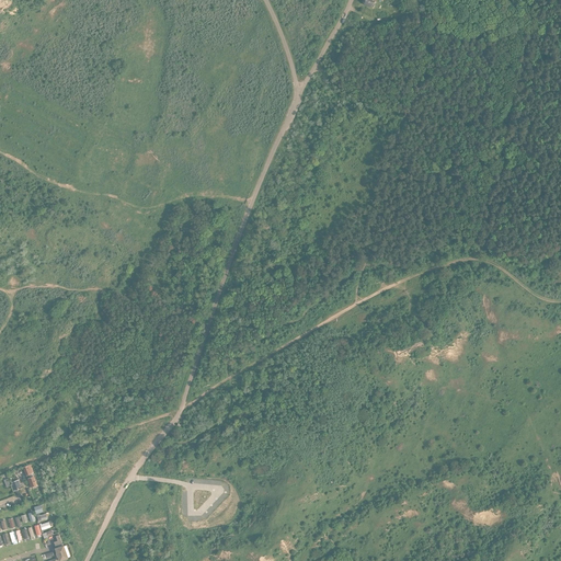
[(106,485),(123,476),(115,464),(99,474),(106,485)]
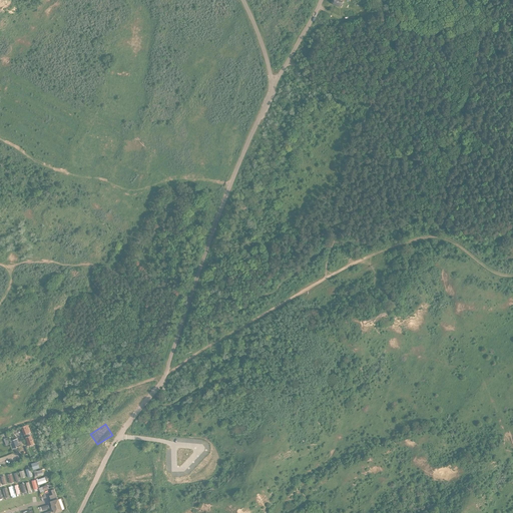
[(20,427),(27,445),(30,444),(30,445),(31,446),(32,445),(33,445),(33,444),(33,443),(30,435),(28,436),(27,434),(30,432),(27,425),(20,427)]
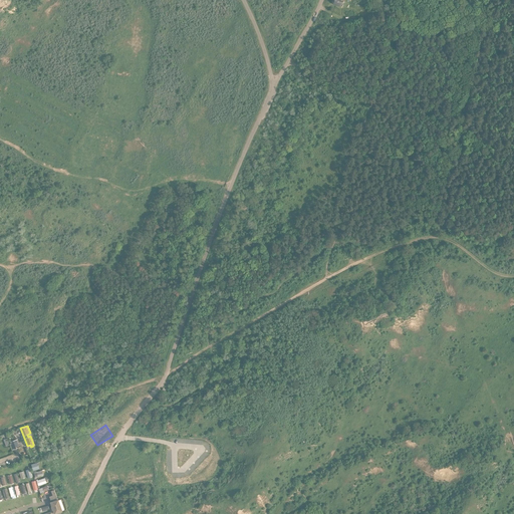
[(31,464),(33,470),(39,468),(38,462),(31,464)]
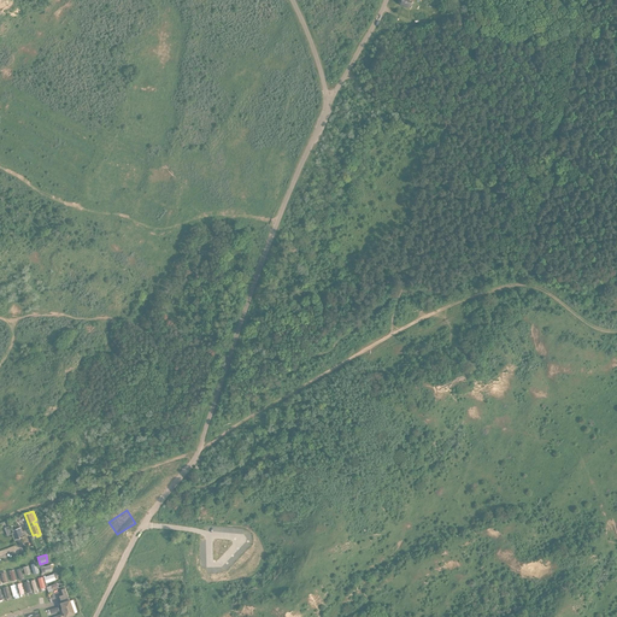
[(46,583),(57,580),(54,573),(43,576),(46,583)]
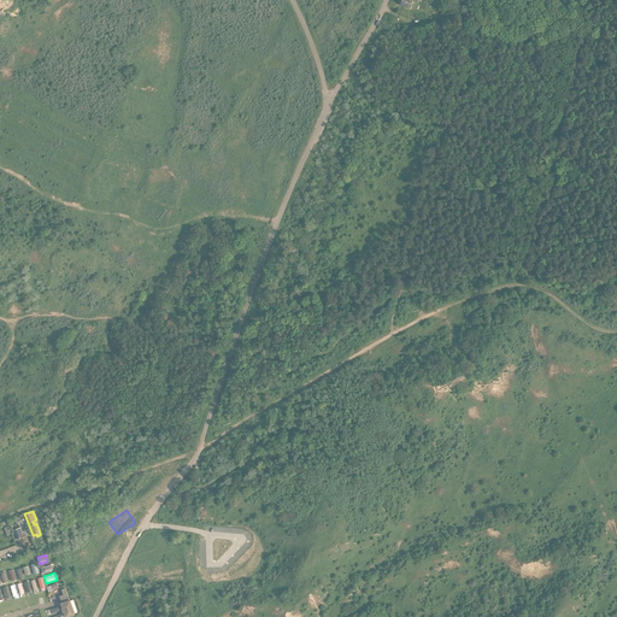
[(69,600),(66,593),(62,595),(59,597),(60,601),(63,609),(62,609),(63,612),(64,612),(65,616),(75,613),(70,600),(69,600)]
